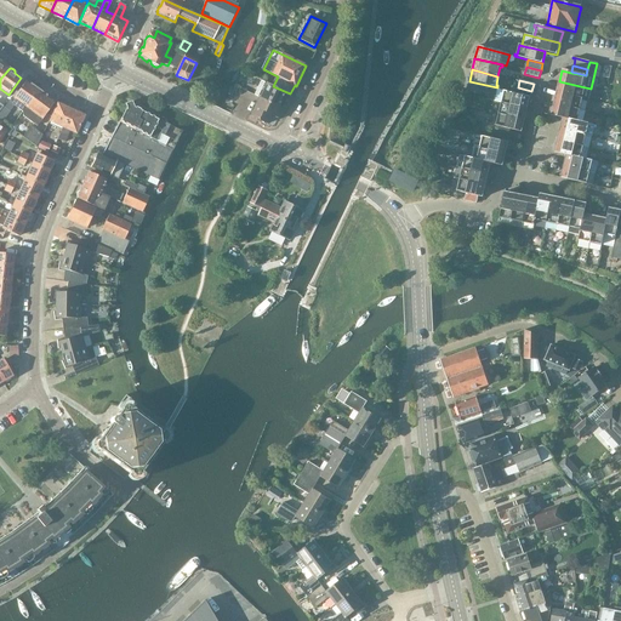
[(255,96),(262,100),(283,109),(290,95),(262,81),(255,96)]
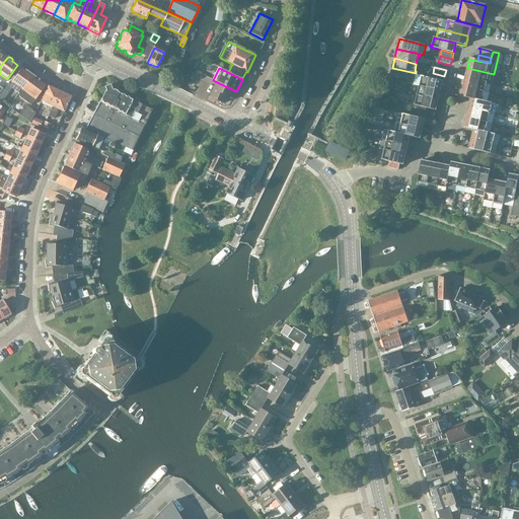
[(494,74),(467,68),(465,78),(487,83),(492,84),(494,74)]
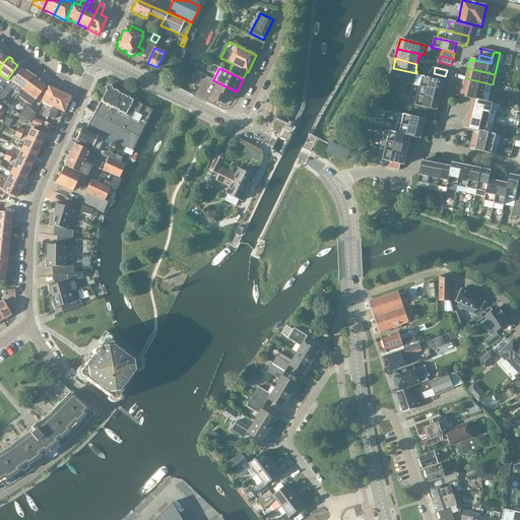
[(16,78),(14,77),(4,91),(7,93),(11,88),(18,93),(19,95),(33,76),(28,74),(29,72),(26,71),(25,71),(22,69),(16,78)]
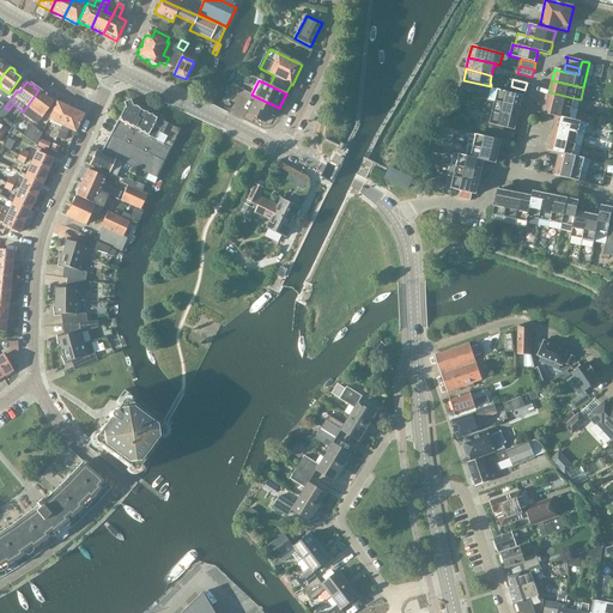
[(525,90),(511,86),(509,93),(523,97),(525,90)]
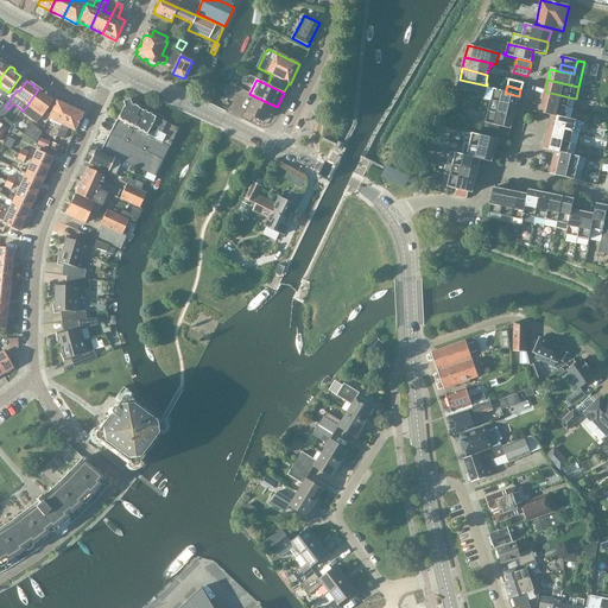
[(483,100),(488,101),(517,107),(519,96),(505,93),(487,88),(483,100)]
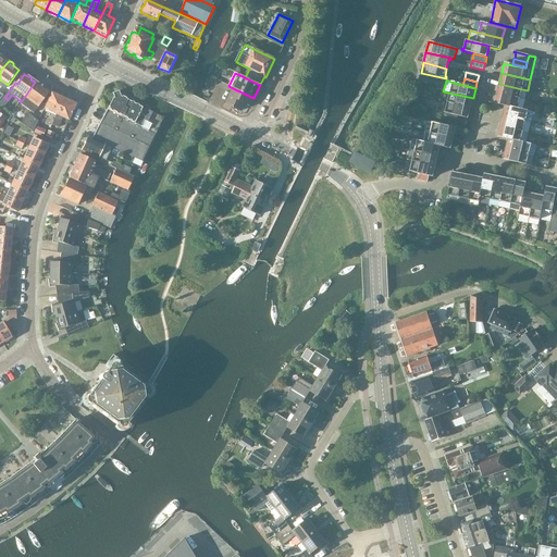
[(45,88),(35,82),(21,102),(21,104),(29,111),(34,114),(50,93),(48,91),(48,89),(46,88),(45,88)]
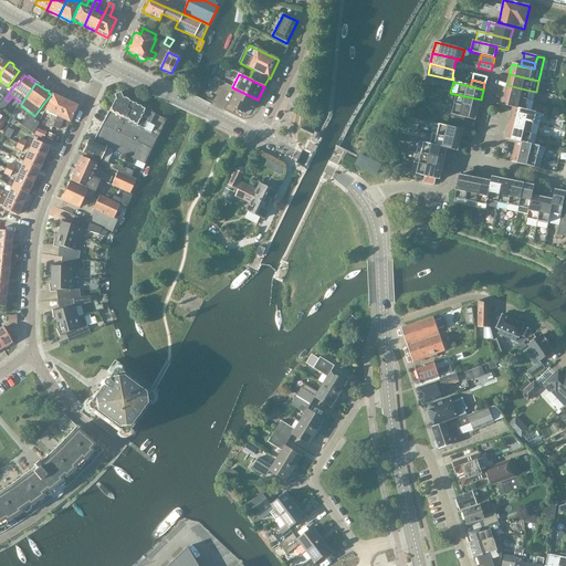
[(531,91),(507,85),(504,95),(528,101),(531,101),(531,98),(528,98),(531,91)]
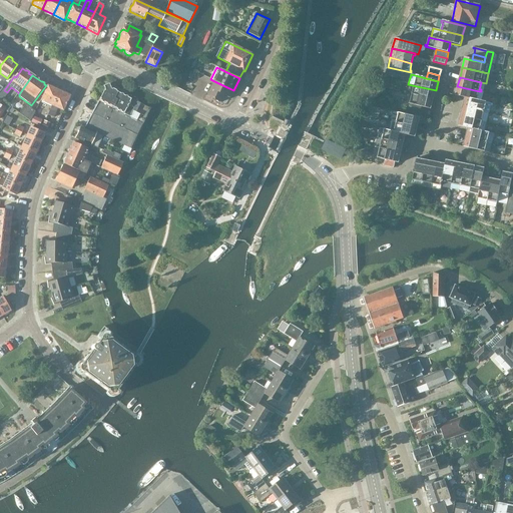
[(230,97),(233,90),(216,82),(209,96),(222,102),(225,95),(230,97)]
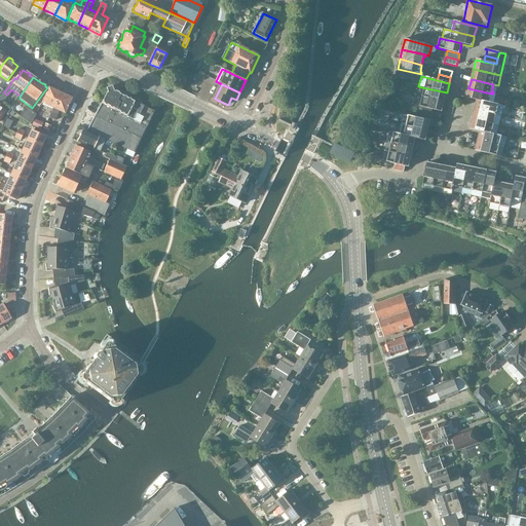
[(444,103),(447,92),(422,87),(422,89),(424,89),(422,97),(444,103)]
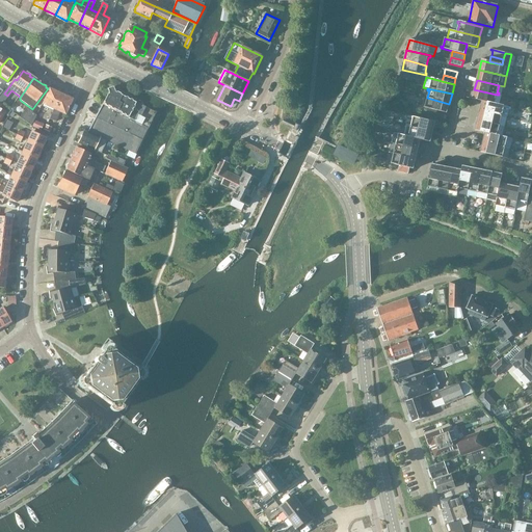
[(49,90),(43,106),(53,110),(54,111),(60,96),(55,94),(55,91),(52,89),(50,90),(49,90)]
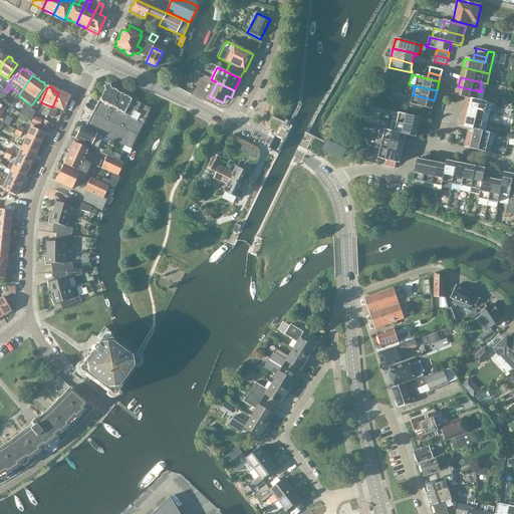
[(98,102),(122,113),(132,99),(110,89),(109,86),(103,88),(104,91),(99,101),(98,102)]
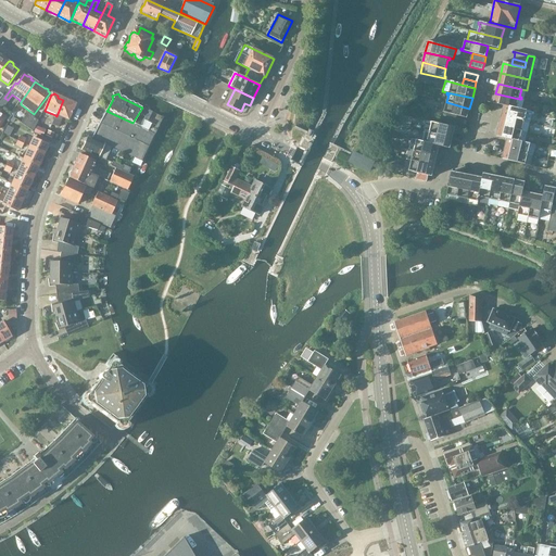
[(519,99),(495,93),(493,103),(502,105),(504,106),(521,111),(521,110),(523,102),(526,102),(526,100),(521,99),(519,99)]
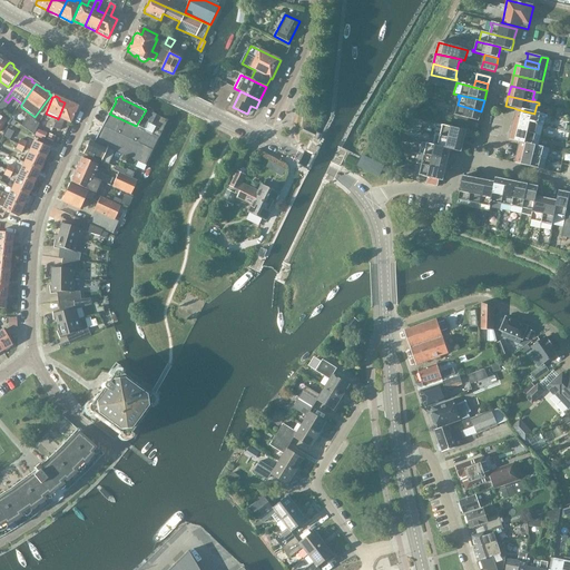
[(57,118),(52,128),(59,130),(64,121),(70,125),(77,108),(76,107),(75,105),(71,104),(70,105),(65,102),(58,119),(57,118)]
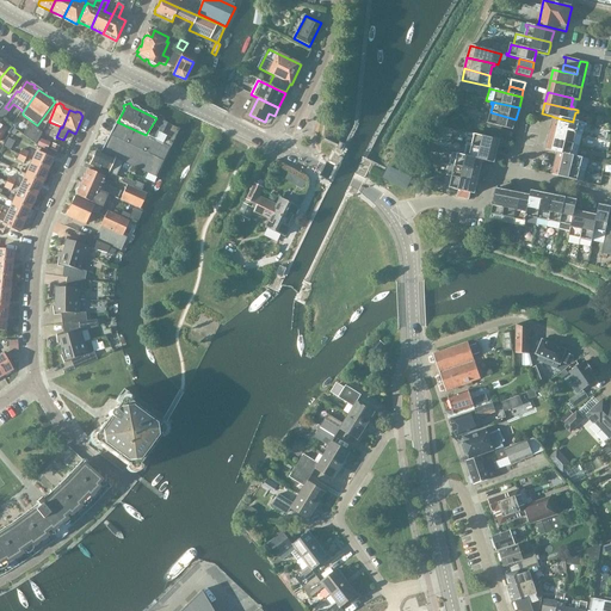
[(516,119),(491,112),(488,122),(486,121),(486,124),(492,125),(491,128),(492,130),(499,133),(501,130),(503,128),(513,130),(516,119)]
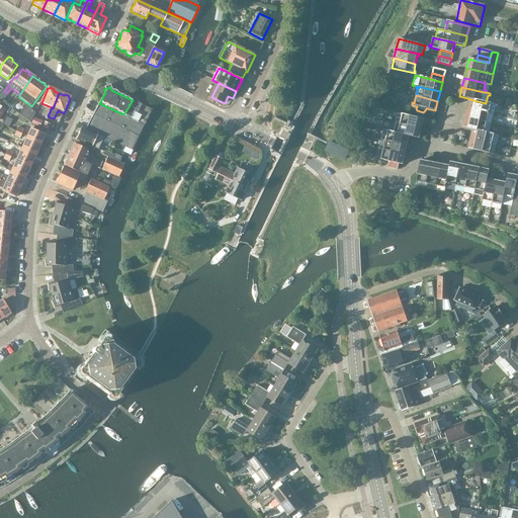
[(469,99),(467,98),(466,101),(468,102),(467,108),(494,114),(495,107),(497,107),(498,105),(486,102),(486,103),(469,99)]
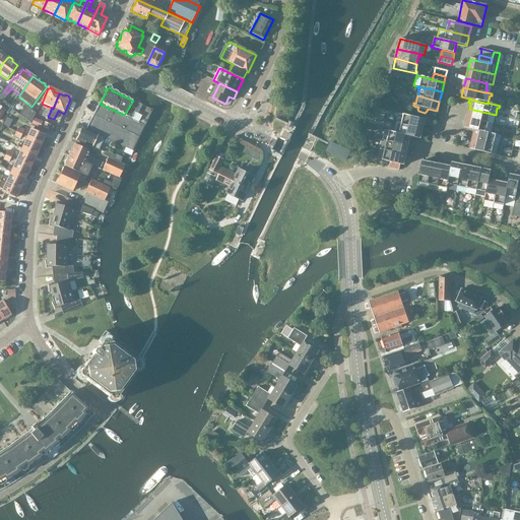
[(133,101),(124,115),(144,125),(151,110),(134,101),(133,101)]
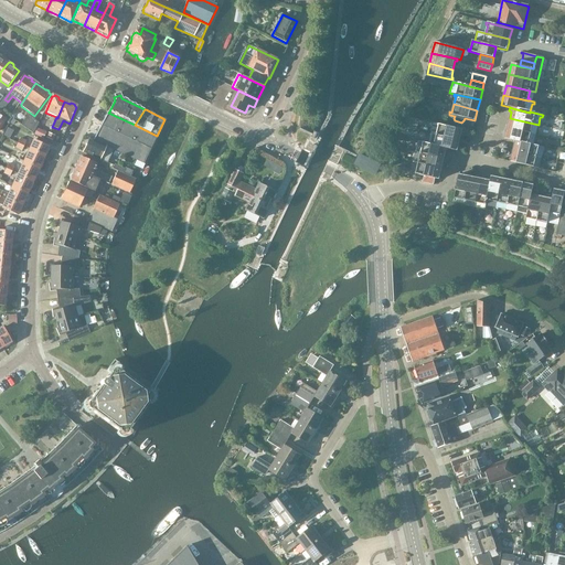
[(135,125),(108,113),(109,112),(108,112),(93,140),(128,157),(128,158),(138,162),(138,161),(144,163),(157,136),(135,125)]
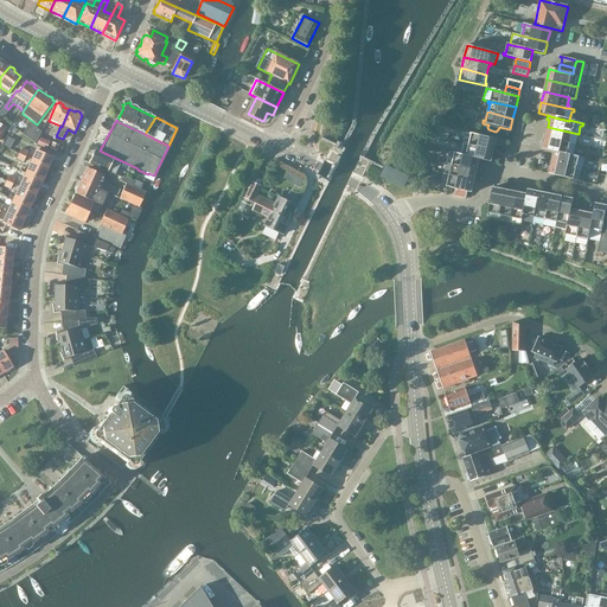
[(12,127),(5,122),(1,126),(0,125),(0,136),(6,131),(8,132),(12,127)]
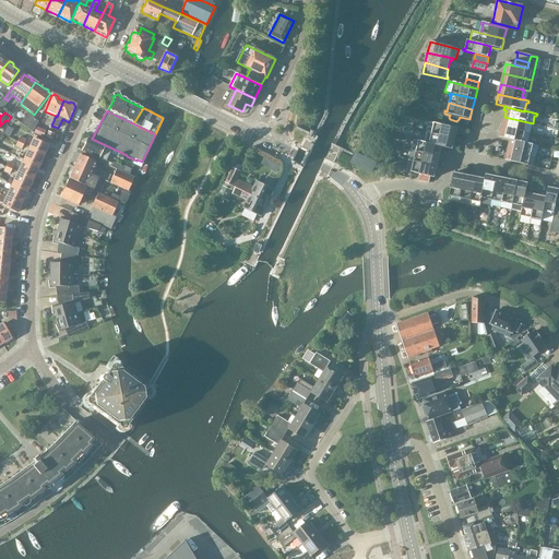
[(27,114),(20,123),(32,132),(34,129),(38,121),(27,114)]
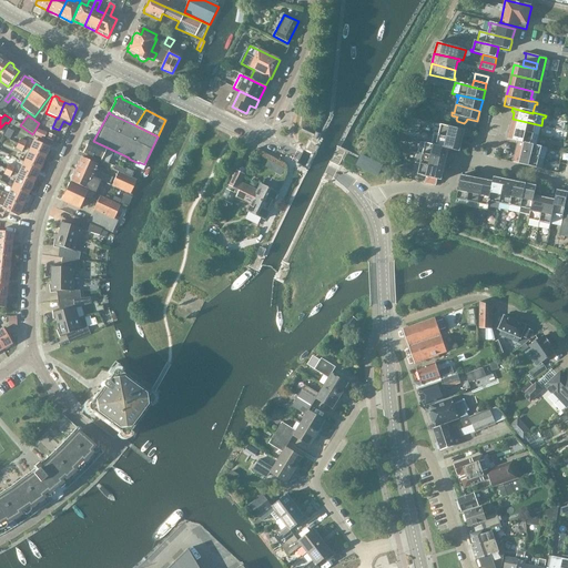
[(541,125),(513,119),(510,125),(509,125),(508,129),(540,137),(541,132),(539,131),(541,125)]
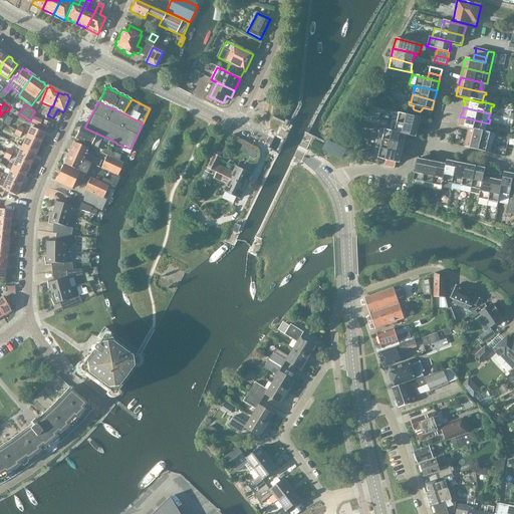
[(393,121),(392,122),(419,130),(419,129),(420,122),(422,122),(423,118),(421,118),(395,112),(393,111),(393,113),(394,114),(393,121)]
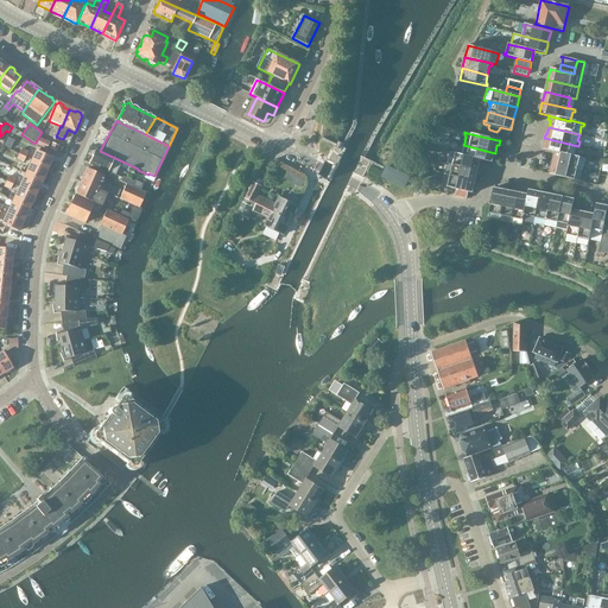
[(39,138),(36,145),(46,150),(50,143),(39,138)]
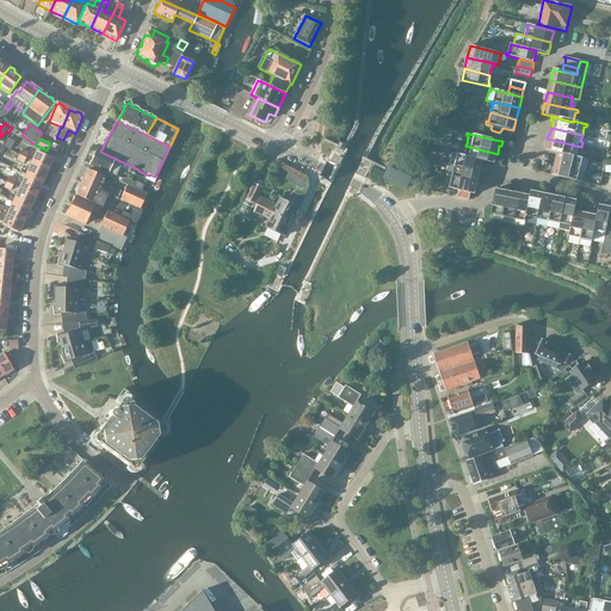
[(581,147),(547,139),(545,142),(548,142),(545,150),(555,153),(557,153),(576,158),(579,148),(581,149),(581,147)]
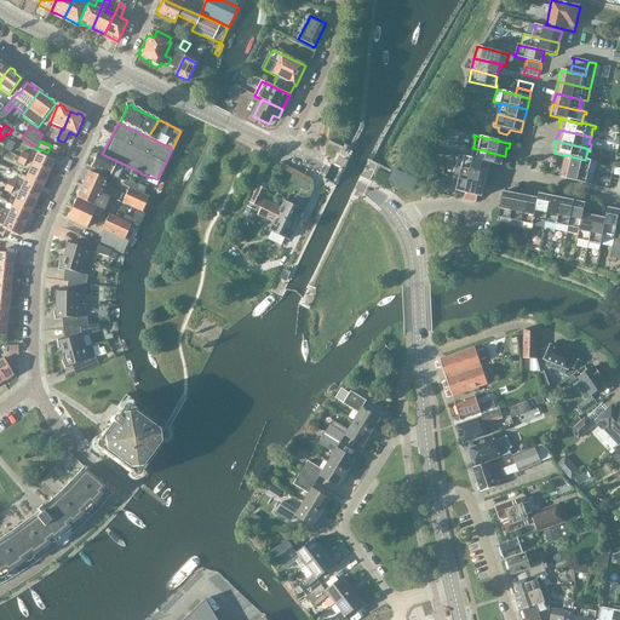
[(469,158),(469,159),(492,164),(501,166),(504,167),(505,162),(503,162),(505,156),(472,148),(471,156),(469,155),(469,158)]
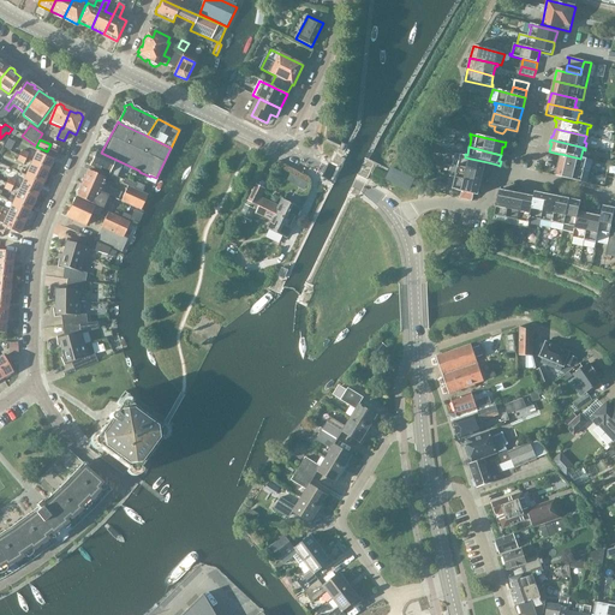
[(117,178),(123,163),(96,151),(90,166),(108,174),(117,178)]
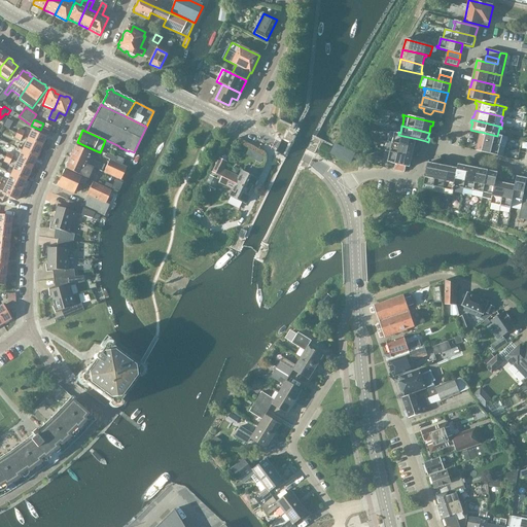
[(31,131),(28,139),(41,145),(45,137),(31,131)]
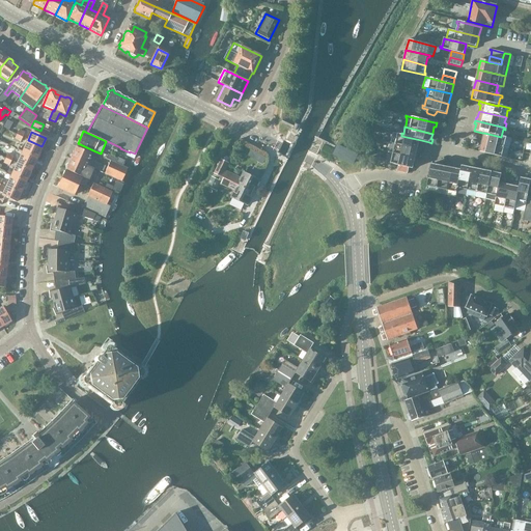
[(391,133),(390,135),(392,135),(390,143),(418,149),(419,143),(421,143),(421,140),(401,136),(401,135),(393,133),(391,133)]
